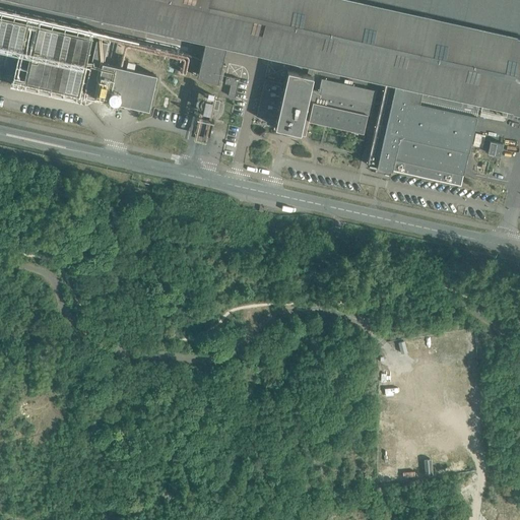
[(519,0),(19,0),(19,3),(85,18),(85,14),(91,15),(91,14),(92,11),(101,13),(99,21),(109,23),(111,15),(184,31),(191,34),(194,34),(200,36),(204,36),(223,41),(234,43),(234,46),(233,50),(254,54),(255,55),(257,48),(310,60),(315,61),(319,62),(321,62),(329,64),(327,72),(379,83),(381,75),(386,76),(382,95),(367,165),(376,167),(375,172),(384,174),(385,169),(391,170),(460,185),(462,176),(467,157),(475,118),(475,117),(479,98),(483,99),(480,110),(505,115),(508,104),(519,107),(518,110),(519,110),(519,0)]
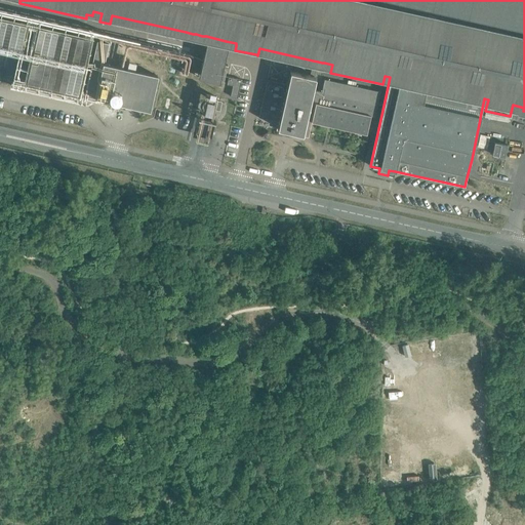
[(108,44),(97,41),(85,95),(150,110),(157,76),(104,64),(108,44)]
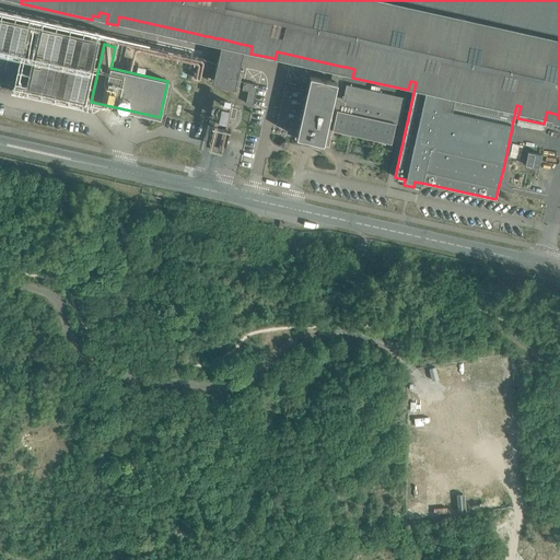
[(284,85),(276,125),(277,125),(277,124),(295,127),(295,128),(298,128),(298,129),(298,130),(298,132),(296,132),(296,133),(295,138),(322,144),(324,136),(330,137),(331,130),(391,143),(395,124),(398,125),(405,97),(347,84),(343,98),(341,97),(334,95),(336,85),(335,85),(339,66),(334,65),(330,81),(310,77),(310,79),(308,79),(306,90),(284,85)]
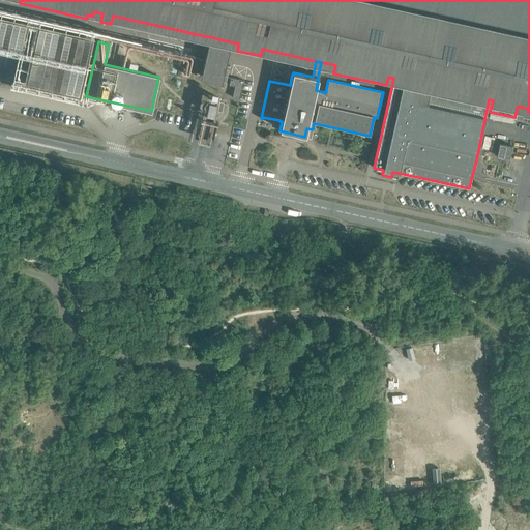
[(239,98),(243,80),(230,78),(229,85),(234,86),(232,97),(239,98)]
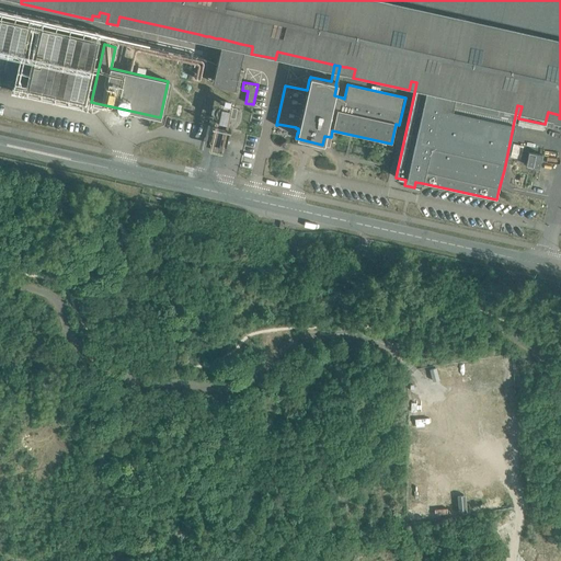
[(229,115),(235,116),(237,107),(220,105),(218,121),(228,122),(229,115)]
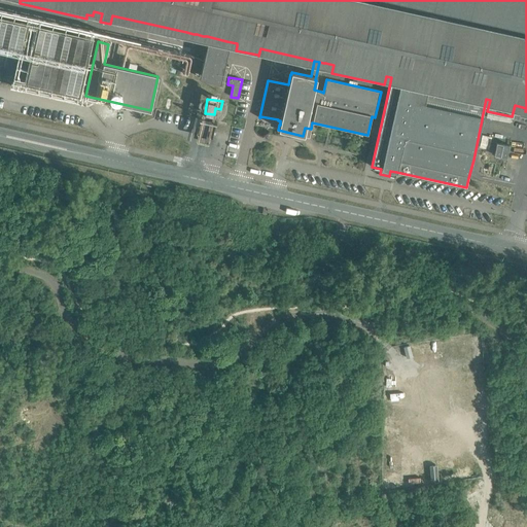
[(199,138),(209,141),(214,119),(204,117),(200,131),(201,131),(199,138)]
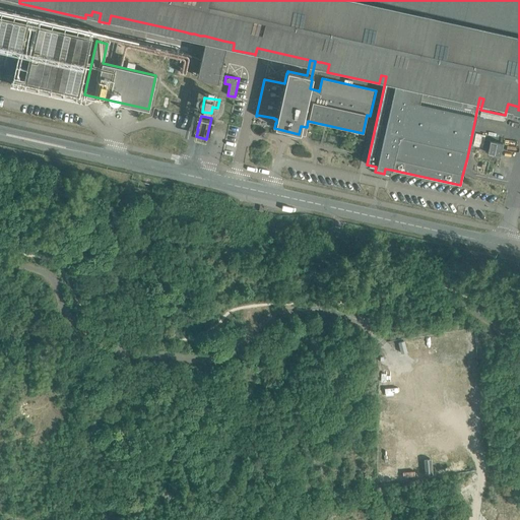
[(490,140),(488,153),(500,155),(502,143),(490,140)]
